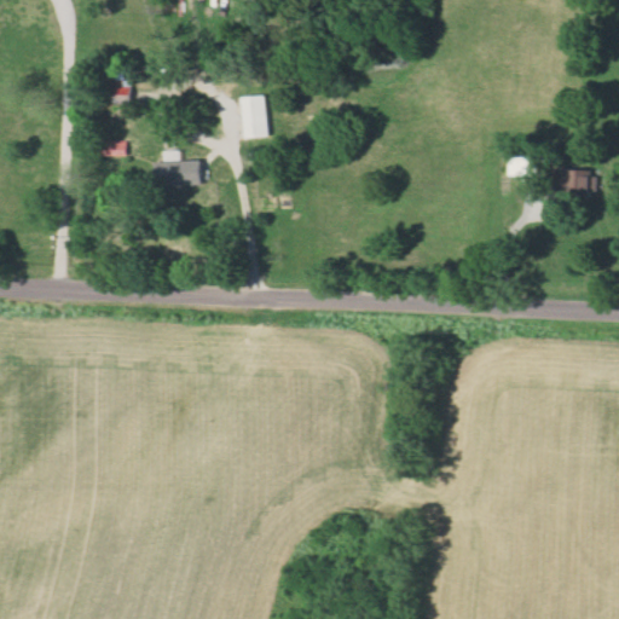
[(115,96),(128,96),(129,79),(115,79),(115,96)]
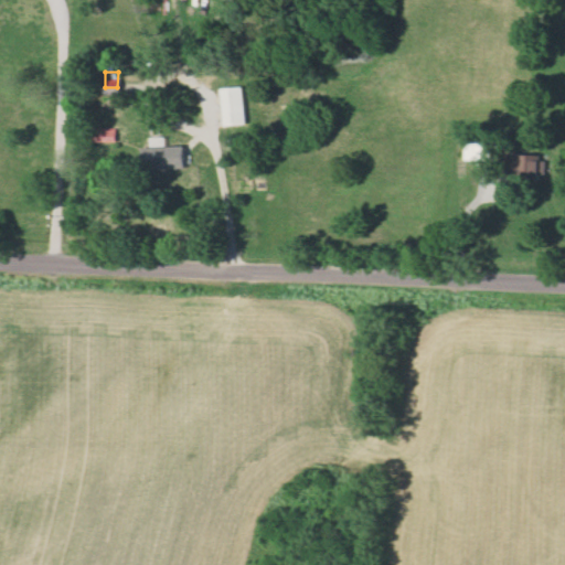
[(224,125),(246,125),(245,87),(223,87),(224,125)]
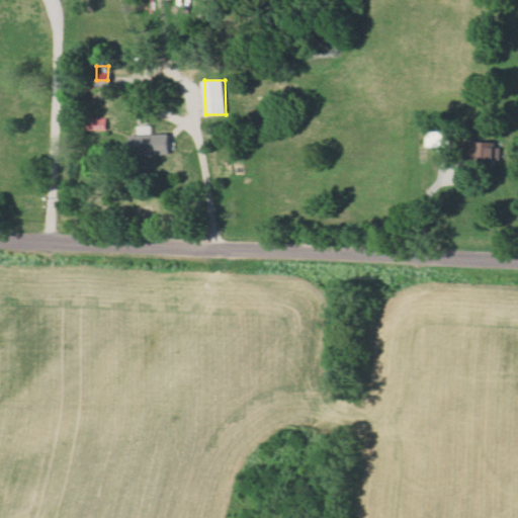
[(106,130),(106,117),(90,116),(90,130),(106,130)]
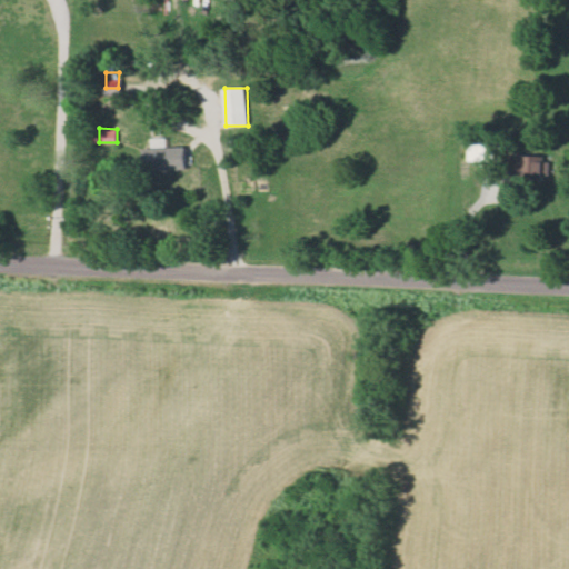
[(468,159),(495,160),(496,143),(469,142),(468,159)]
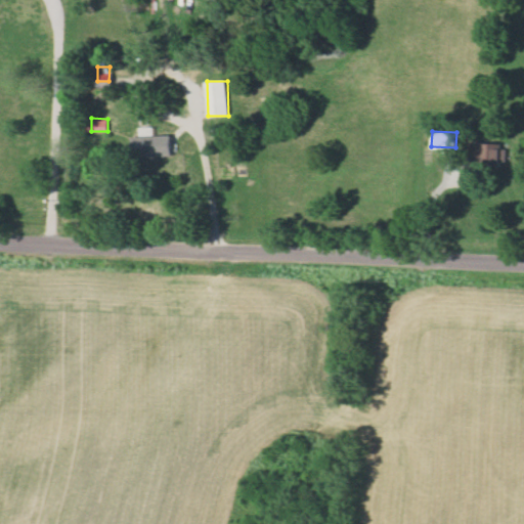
[(171,134),(131,136),(131,157),(172,155),(171,134)]
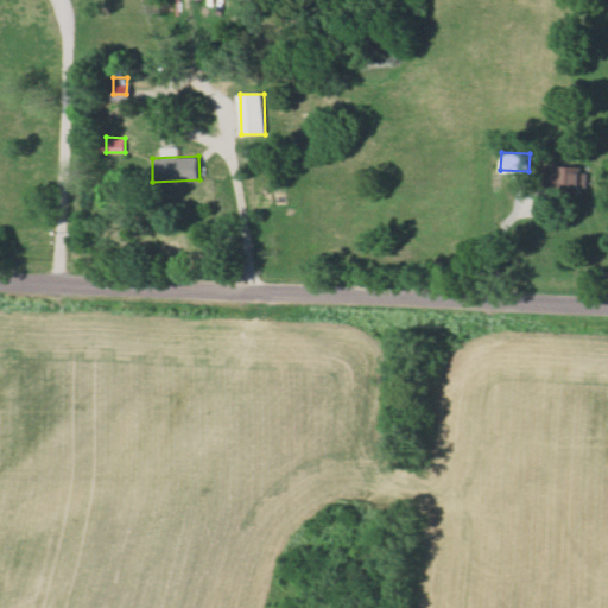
[(553,166),(553,190),(587,190),(587,168),(553,166)]
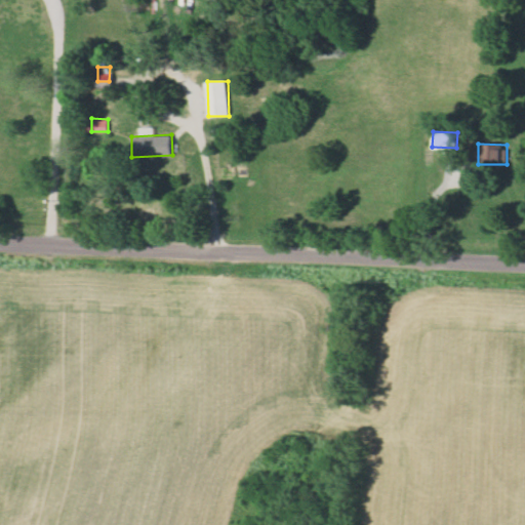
All buildings are outlined.
